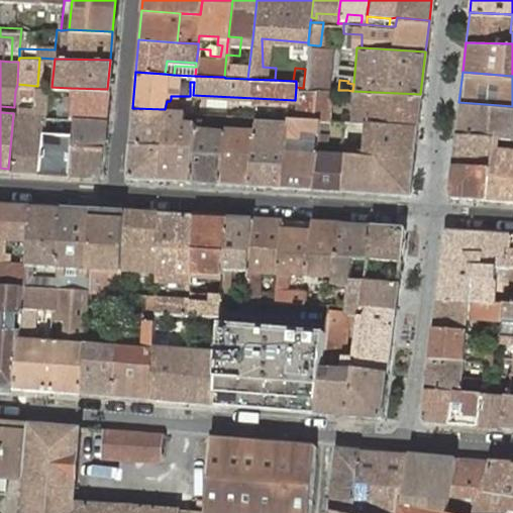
[(318,81),(317,89),(332,89),(333,82),(318,81)]
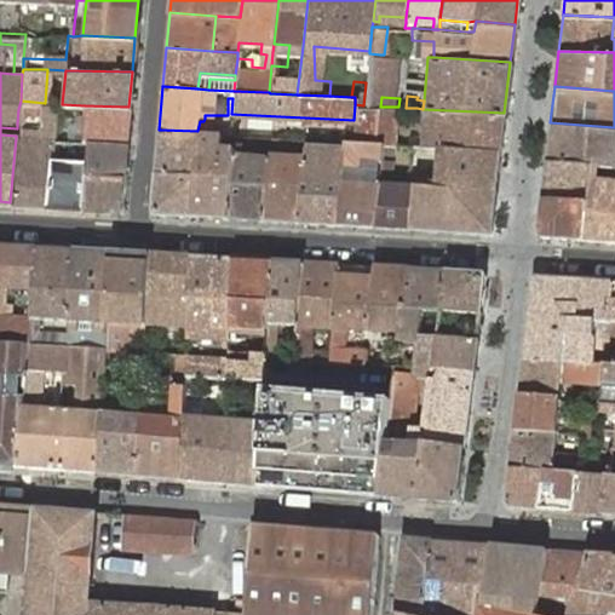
[(55,104),(45,103),(21,101),(18,109),(39,111),(38,125),(33,128),(32,137),(16,137),(10,202),(45,205),(50,156),(51,138),(55,104)]
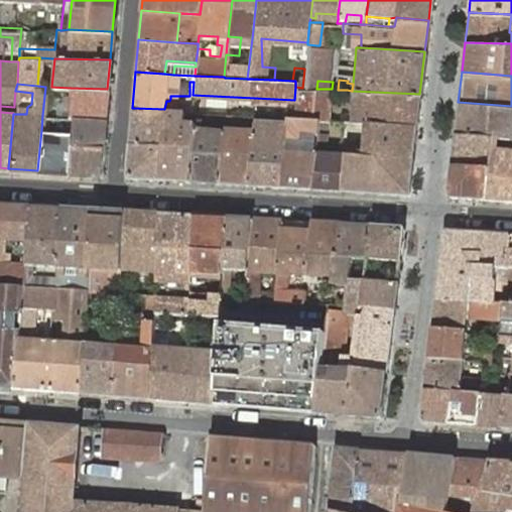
[(107,89),(71,88),(69,117),(73,117),(104,118),(107,89)]
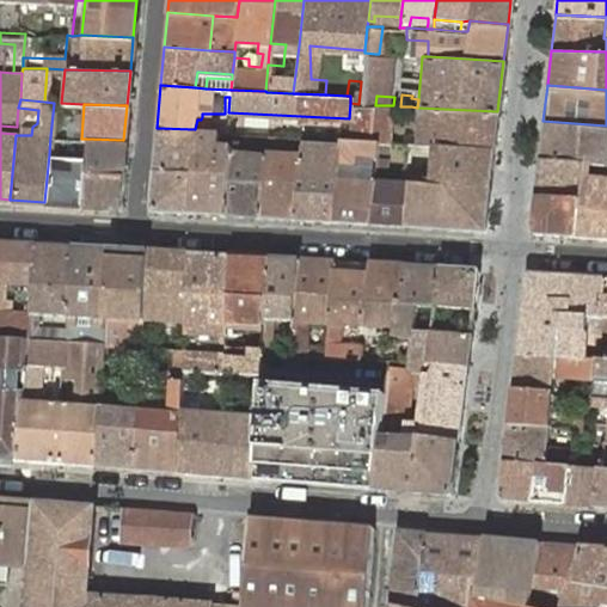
[(375,140),(396,141),(398,106),(393,105),(375,105),(373,105),(373,118),(372,140),(375,140)]
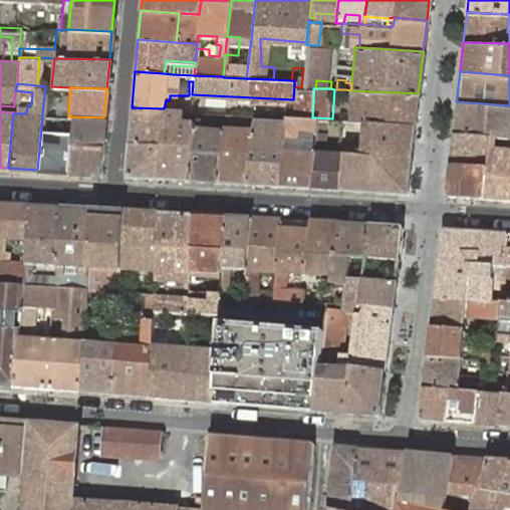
[(374,120),(414,123),(418,93),(350,90),(349,95),(356,96),(355,120),(374,120)]
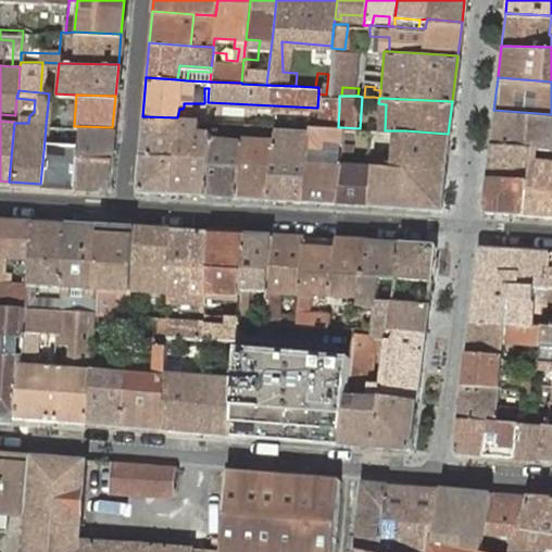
[(323,126),(338,127),(339,108),(325,107),(323,126)]
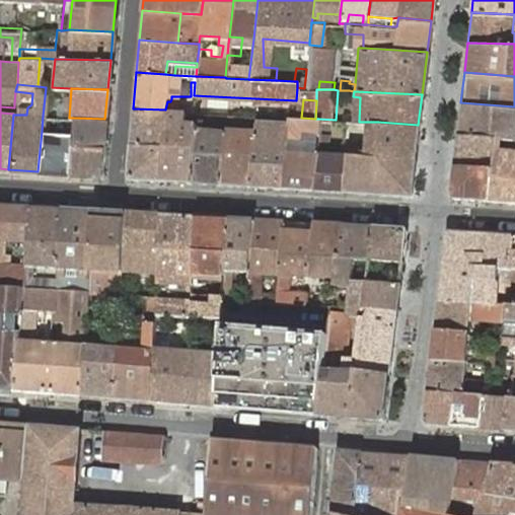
[(514,106),(460,102),(456,133),(514,137),(514,129),(514,127),(514,106)]
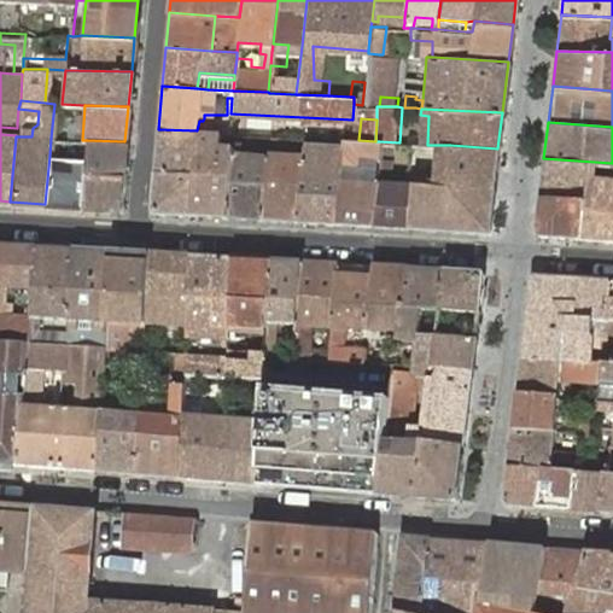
[(16,135),(16,136),(31,136),(33,128),(33,124),(17,123),(17,128),(16,135)]
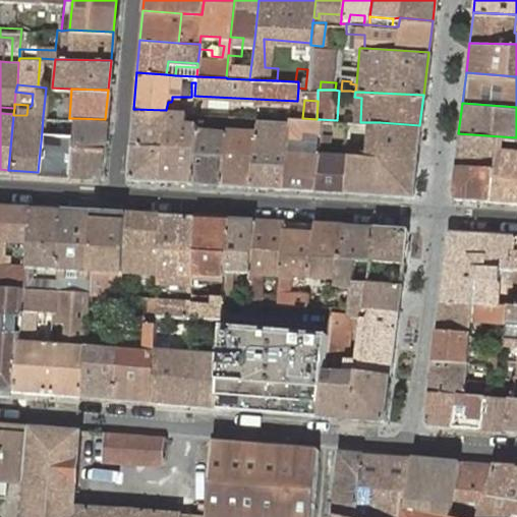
[(129,142),(164,146),(168,111),(166,110),(133,109),(129,142)]
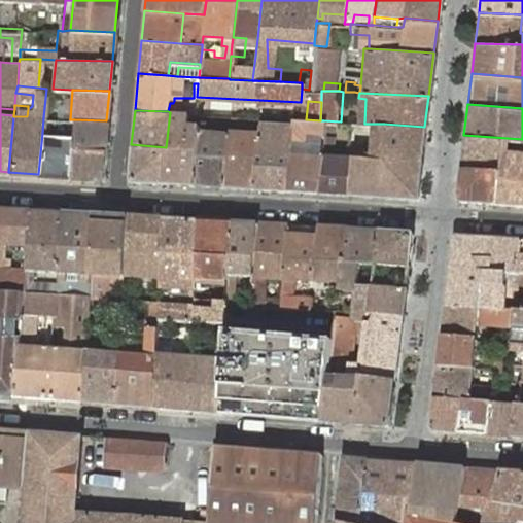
[(163,181),(192,183),(198,129),(198,124),(185,123),(180,123),(181,118),(185,118),(186,118),(186,113),(170,112),(166,147),(163,181)]
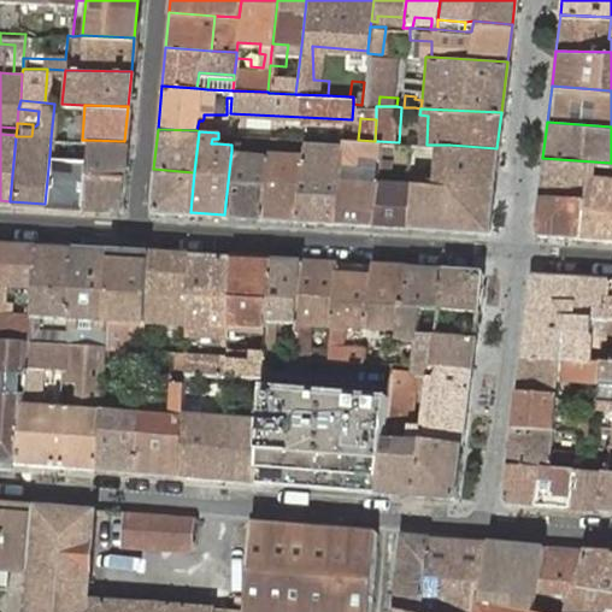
[(258,216),(295,218),(301,154),(271,153),(272,143),(283,145),(284,136),(266,135),(265,152),(258,216)]
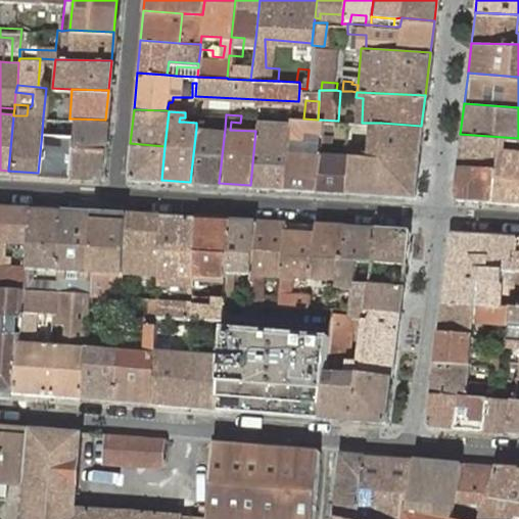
[(105,120),(74,119),(72,134),(71,145),(103,147),(105,120)]
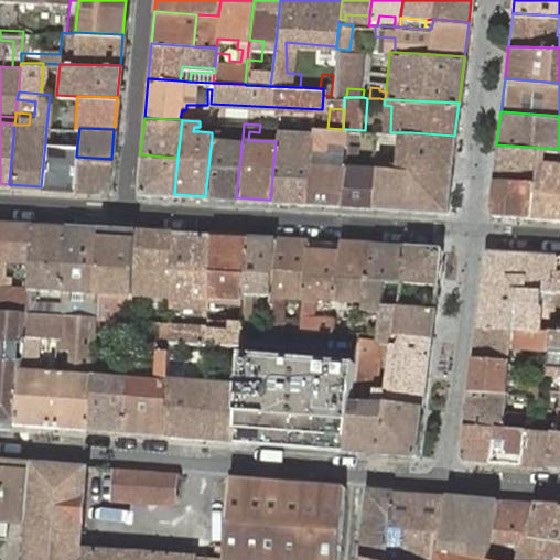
[(333,143),(345,144),(346,129),(343,129),(327,128),(312,128),(311,133),(310,152),(326,153),(326,143),(333,143)]
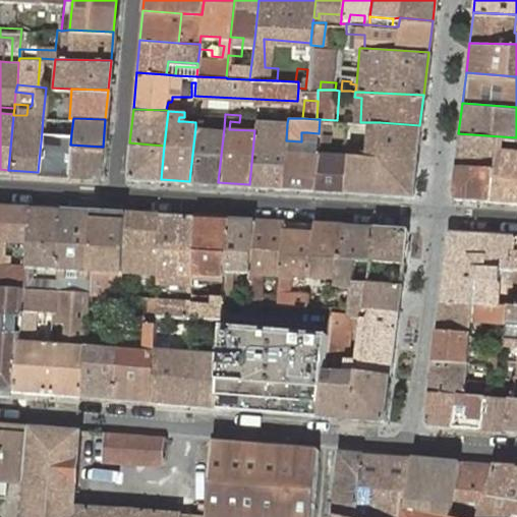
[(325,126),(343,127),(345,120),(337,120),(320,119),(319,133),(325,133),(325,126)]
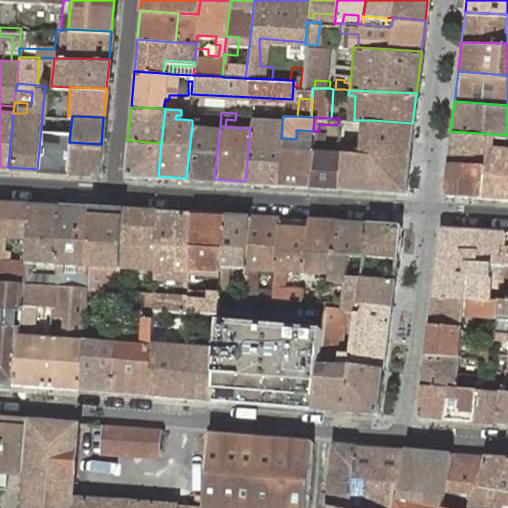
[(245,181),(275,183),(279,147),(281,138),(282,121),(276,121),(276,129),(257,128),(258,119),(251,119),(251,120),(250,128),(245,181)]
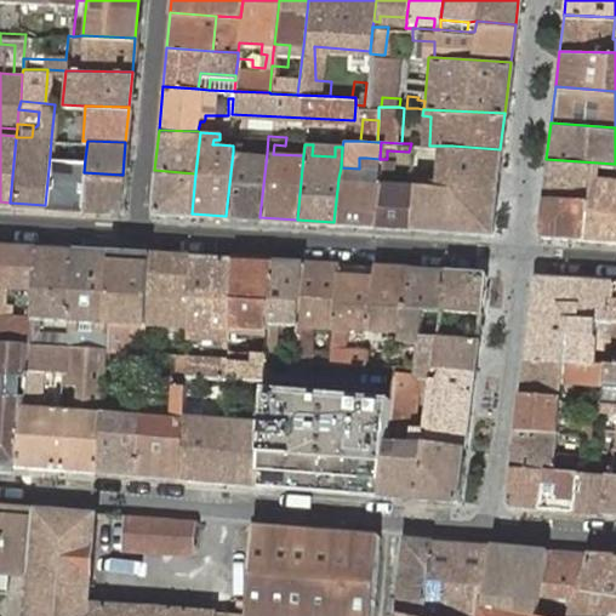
[(335,157),(335,147),(313,144),(312,155),(335,157)]
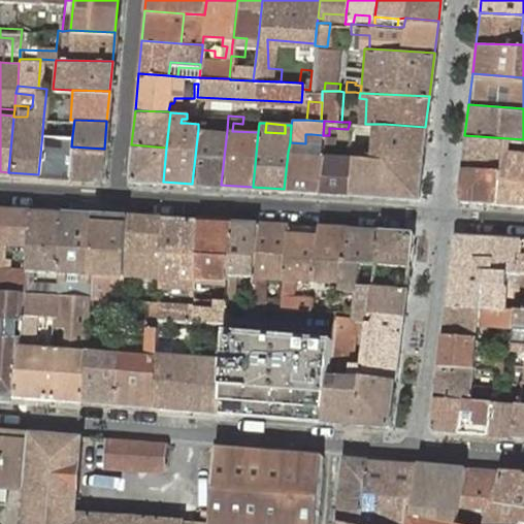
[(353,156),(348,193),(414,197),(415,197),(416,196),(416,195),(425,127),(385,124),(384,134),(383,158),(356,155),(352,155),(353,156)]
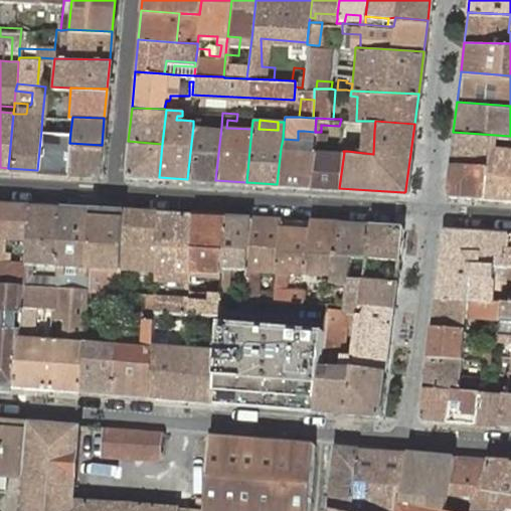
[(187,179),(215,180),(221,127),(198,126),(193,126),(187,179)]
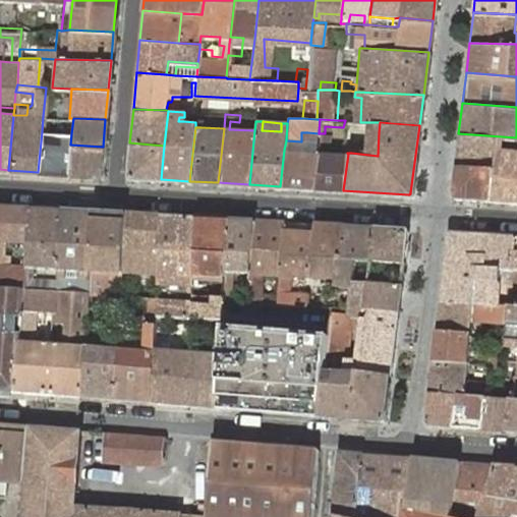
[(42,131),(38,172),(67,173),(70,145),(71,133),(42,131)]
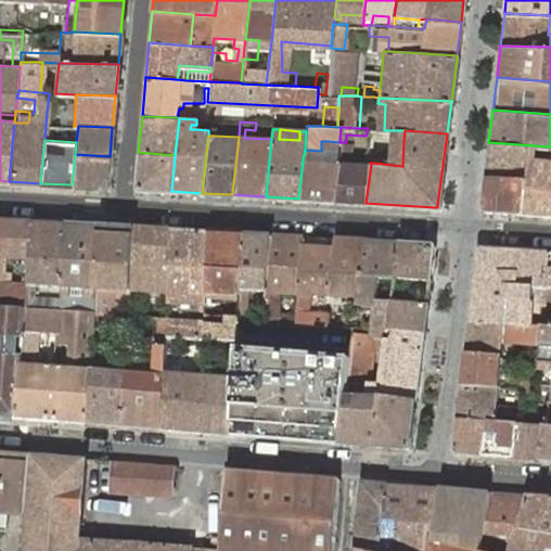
[(550,146),(488,142),(484,176),(482,195),(481,207),(483,209),(550,214),(550,146)]
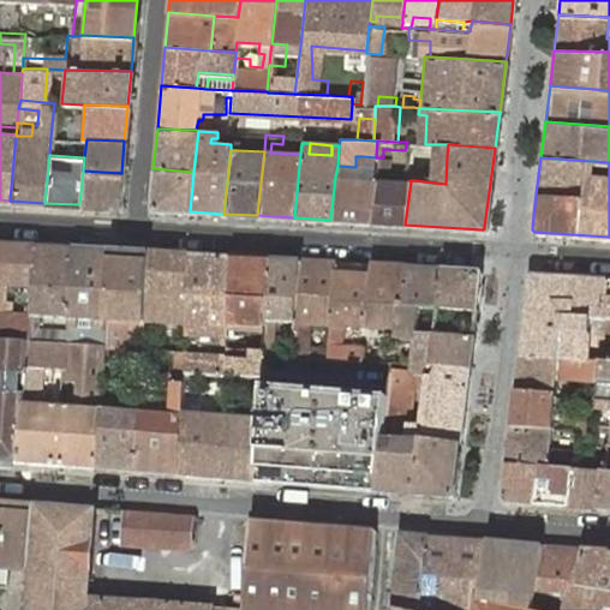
[(402,180),(411,181),(410,180),(414,180),(416,169),(414,169),(416,165),(405,163),(402,180)]
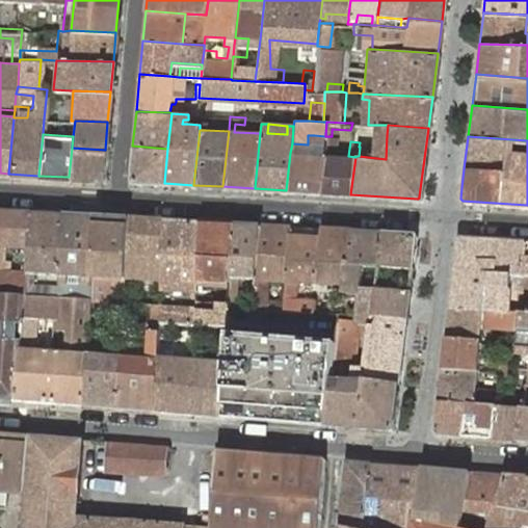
[(132,181),(164,183),(167,149),(132,146),(129,178),(129,179),(130,180),(131,181),(132,181)]
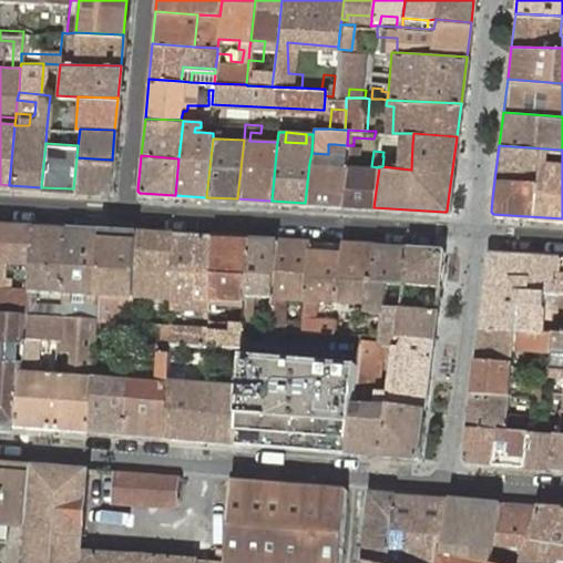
[(77,157),(73,188),(106,191),(108,191),(109,190),(109,188),(112,160),(77,157)]
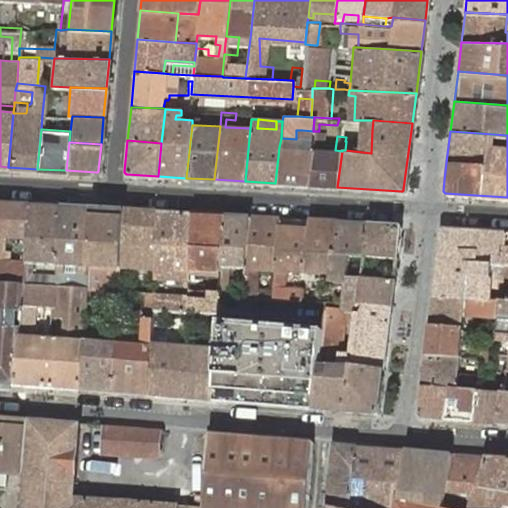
[(275,183),(306,185),(311,149),(300,149),(296,149),(279,147),(275,183)]
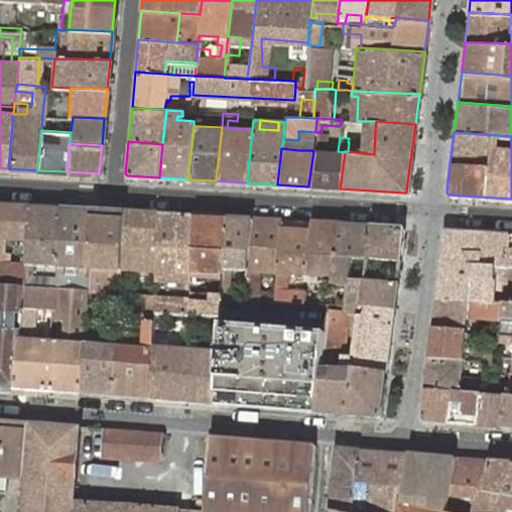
[(308,186),(340,188),(345,152),(338,151),(313,150),(308,186)]
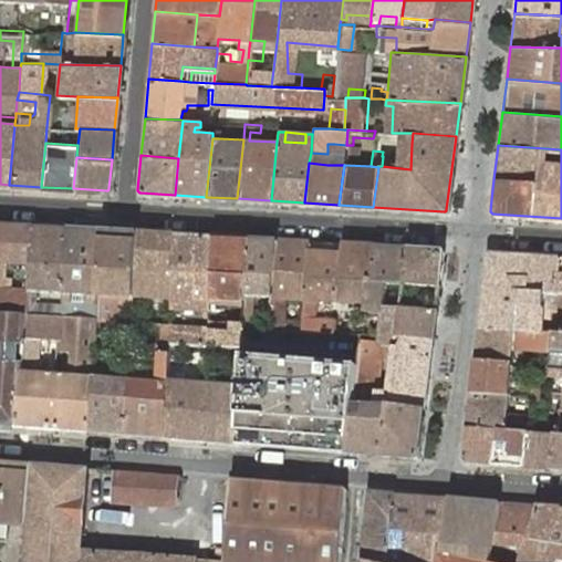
[(0,309),(22,311),(25,311),(27,294),(28,280),(20,280),(20,287),(1,285),(3,259),(28,260),(30,222),(0,220),(0,309)]
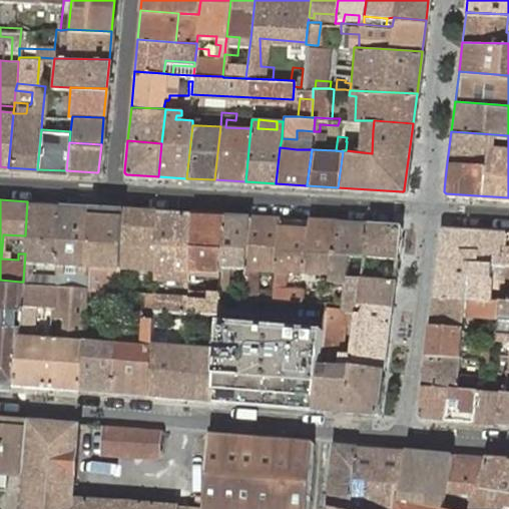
[(29,271),(29,268),(29,262),(55,263),(58,203),(27,201),(25,235),(25,253),(24,267),(23,282),(53,284),(54,273),(29,271)]
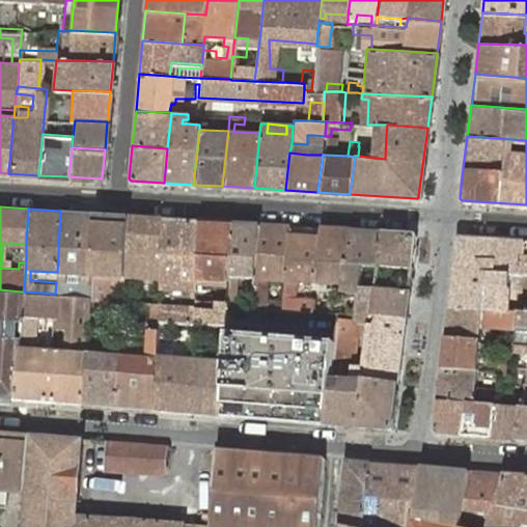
[(57,272),(55,294),(88,296),(88,295),(88,288),(61,286),(61,280),(65,280),(65,272),(81,273),(89,274),(92,212),(60,211),(57,272)]
